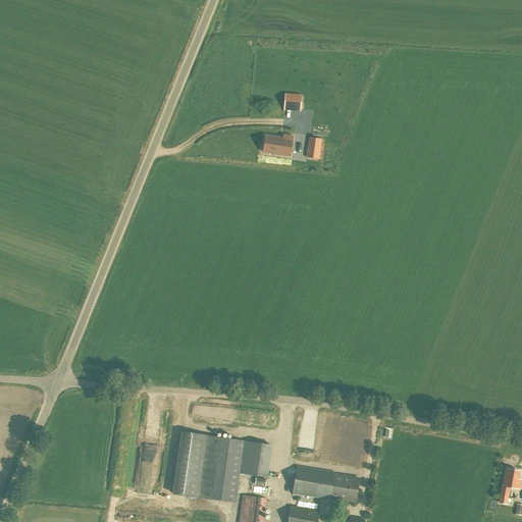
[(284,94),(283,109),(294,109),(301,110),(302,95),(284,94)]
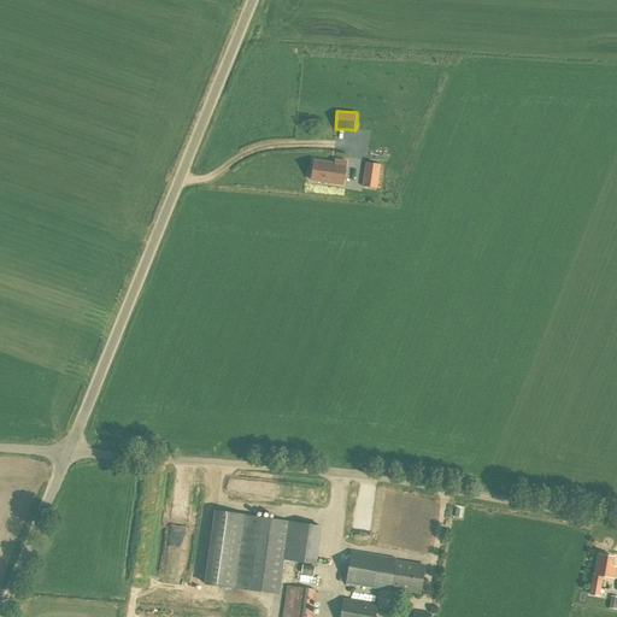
[(334,163),(312,160),(310,181),(342,186),(346,162),(334,159),(334,163)]
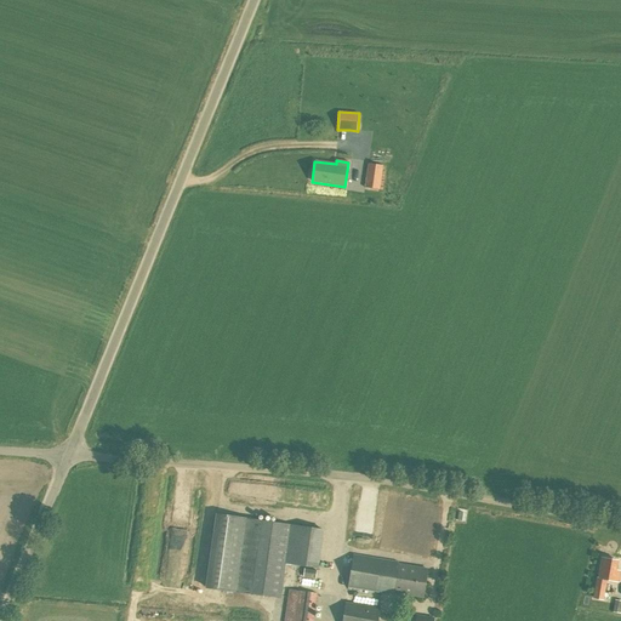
[(380,189),(383,165),(368,163),(365,188),(380,189)]
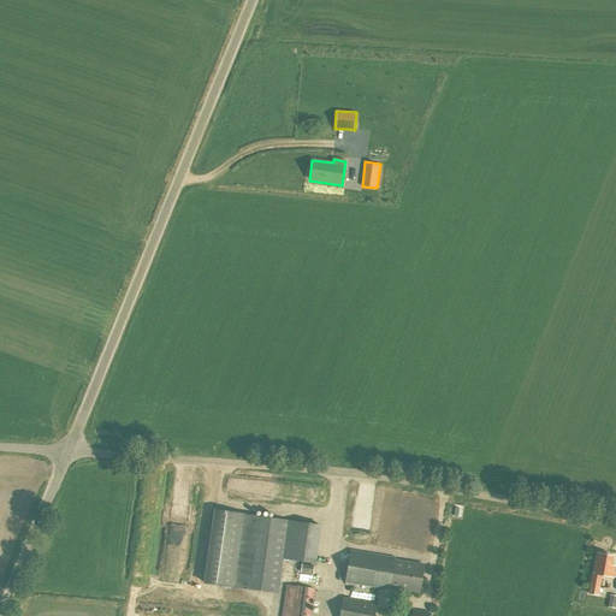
[(315,563),(321,525),(217,510),(206,582),(279,593),(284,560),(315,563)]
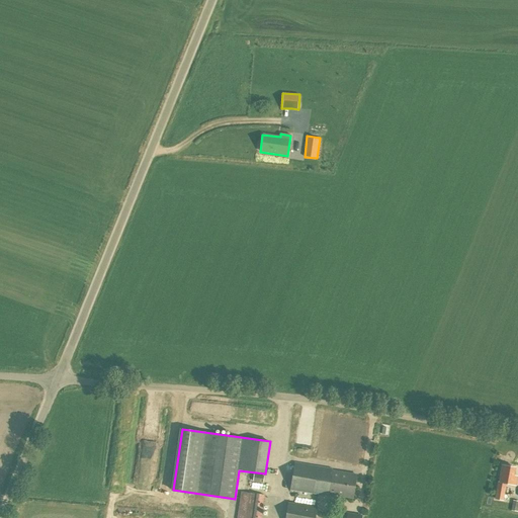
[(353,499),(357,475),(333,470),(333,468),(294,462),(289,490),(328,497),(329,495),(353,499)]
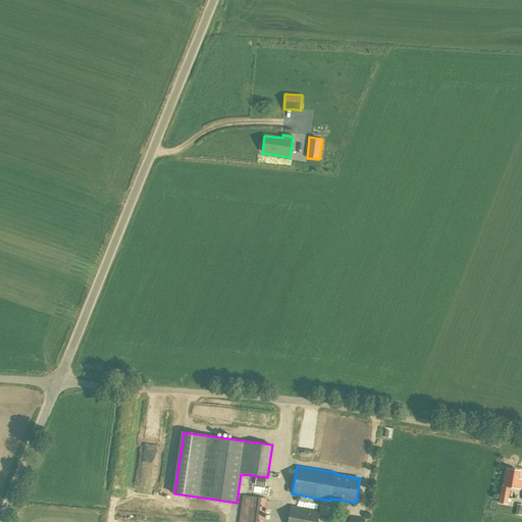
[(519,488),(521,480),(518,479),(519,471),(506,469),(503,485),(502,485),(498,503),(507,505),(510,487),(519,488)]
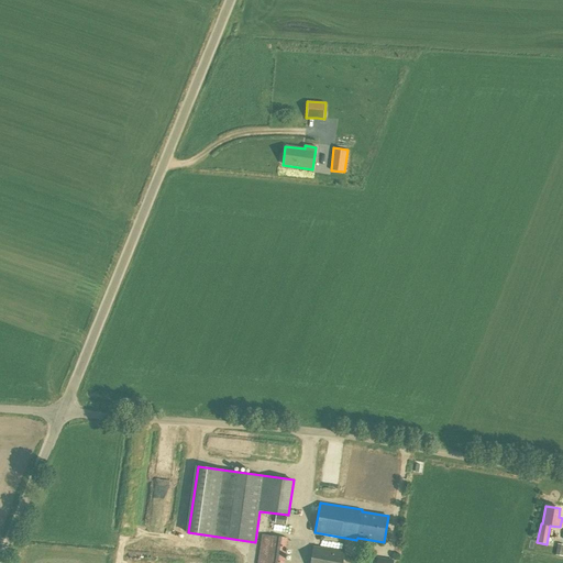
[(284,562),(288,538),(262,534),(257,562),(284,562)]
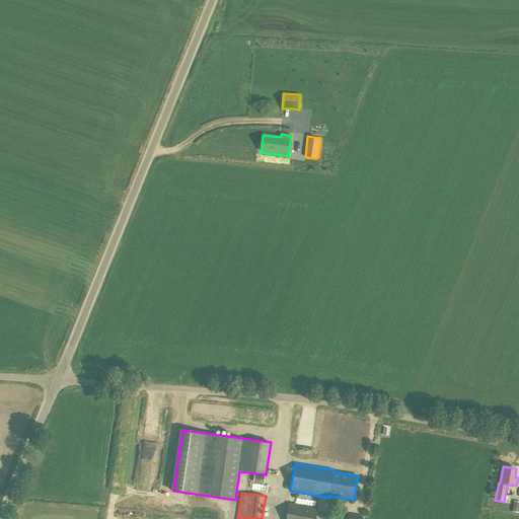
[(315,518),(318,508),(288,504),(285,518),(315,518)]
